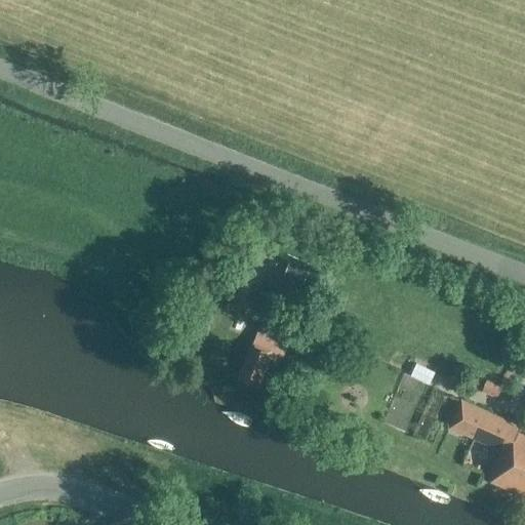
[(303,283),(308,272),(288,264),(283,276),(303,283)]
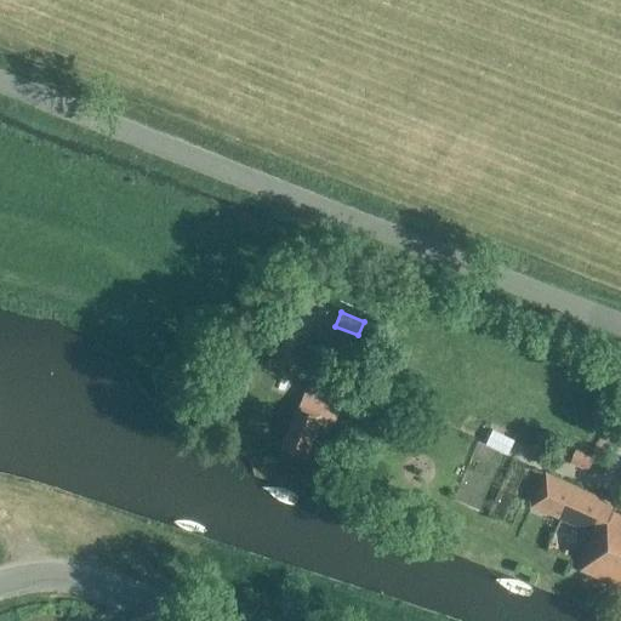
[(352,359),(360,340),(334,330),(326,348),(352,359)]
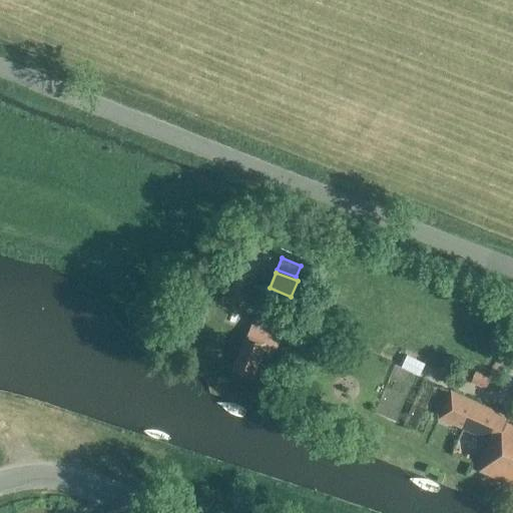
[(276,329),(253,320),(247,335),(246,335),(232,371),(251,378),(266,343),(270,345),(271,341),(282,346),(287,334),(276,329)]
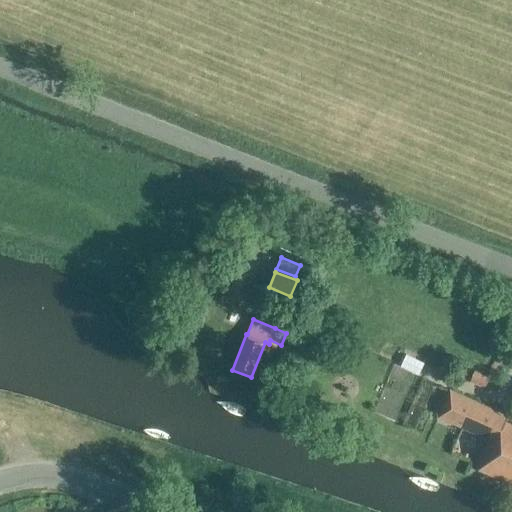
[(511,420),(503,417),(504,415),(450,390),(438,417),(488,440),(476,468),(511,484),(511,420)]
